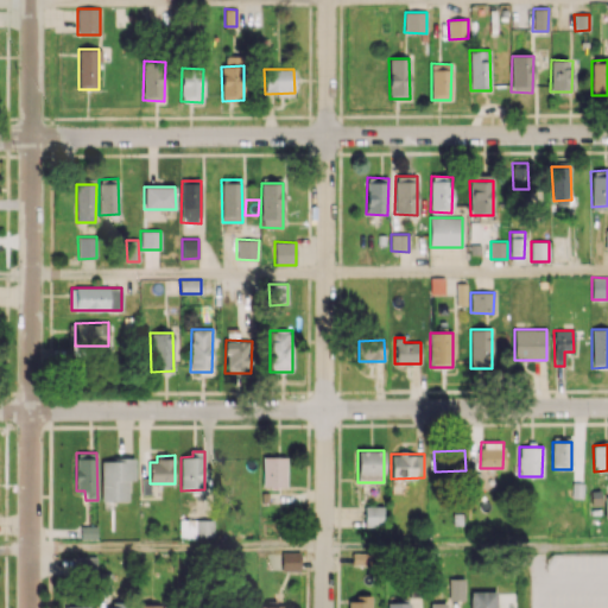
[(263,486),(286,487),(286,457),(263,456),(263,486)]
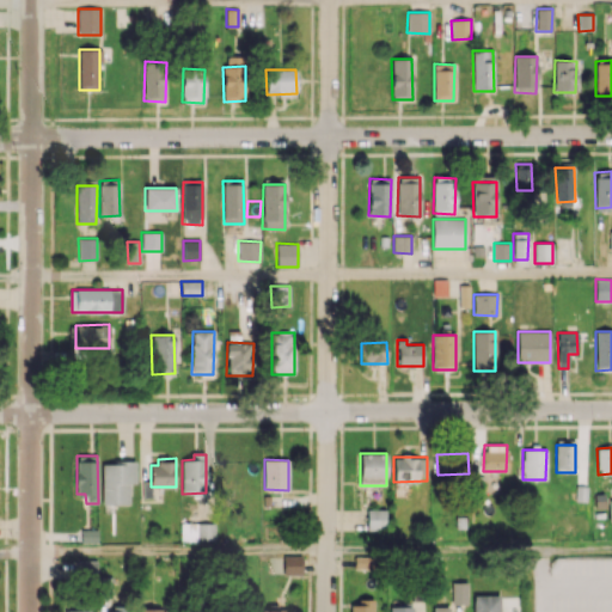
[(102,505),(129,505),(129,483),(135,483),(135,463),(102,461),(102,505)]
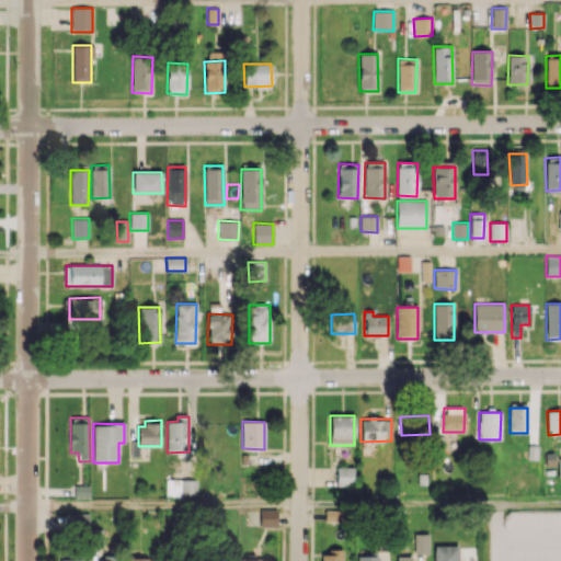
[(336,487),(354,485),(353,467),(335,467),(336,487)]
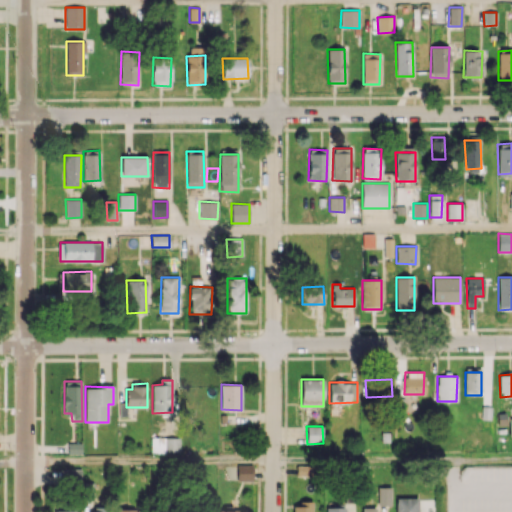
[(180,437),(152,437),(152,453),(180,453),(180,437)]
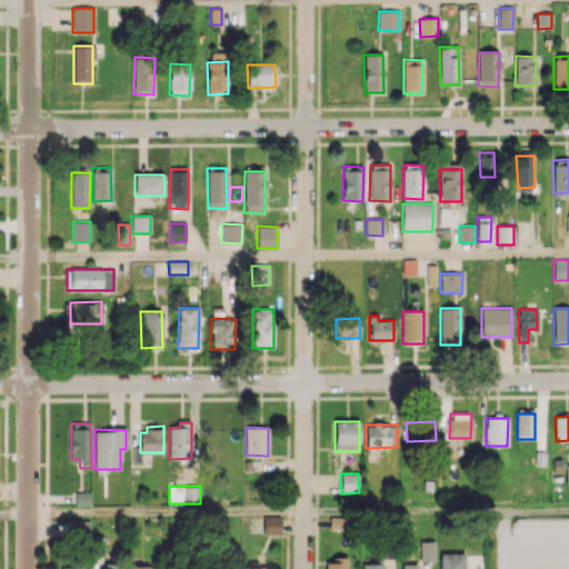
[(75,503),(90,505),(91,492),(75,491),(75,503)]
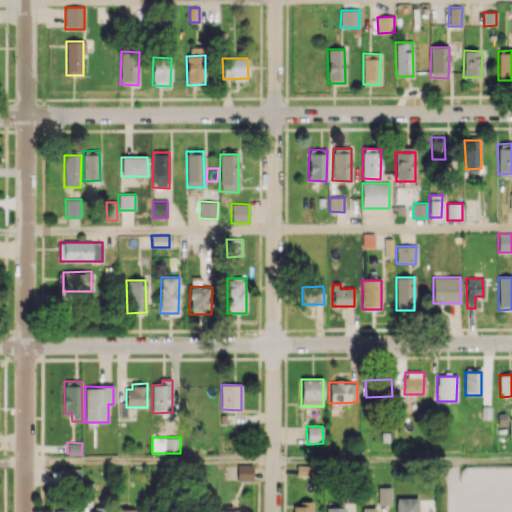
[(236,480),(252,481),(253,465),(237,465),(236,480)]
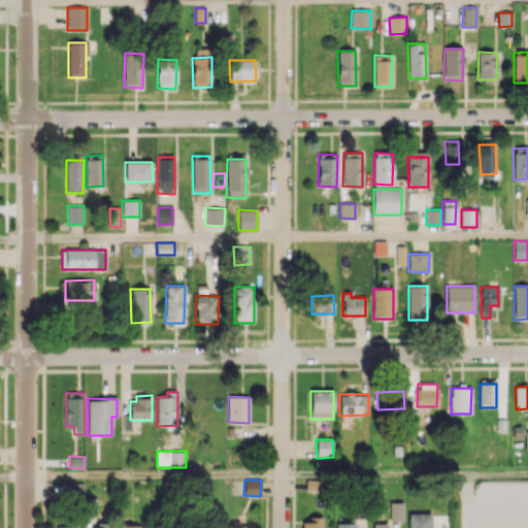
[(84,484),(65,484),(66,497),(84,497),(84,484)]
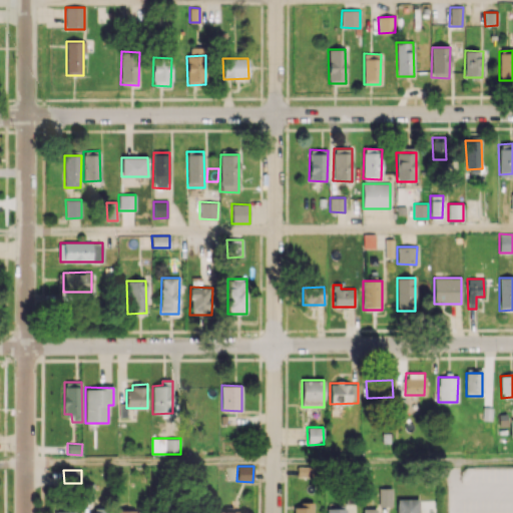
[(392,506),(392,488),(379,488),(379,506),(392,506)]
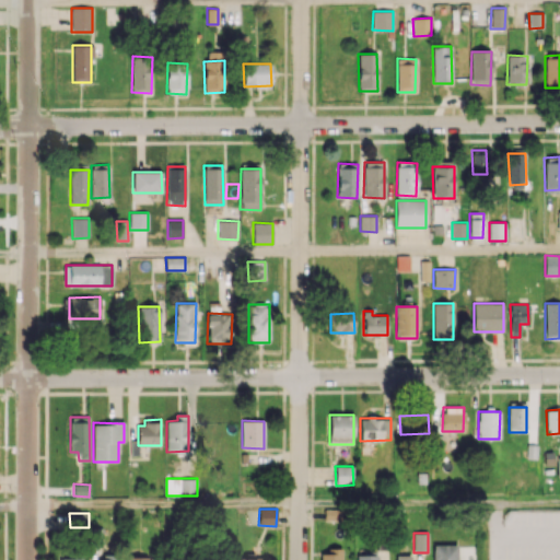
[(455,559),(455,544),(433,545),(433,559),(455,559)]
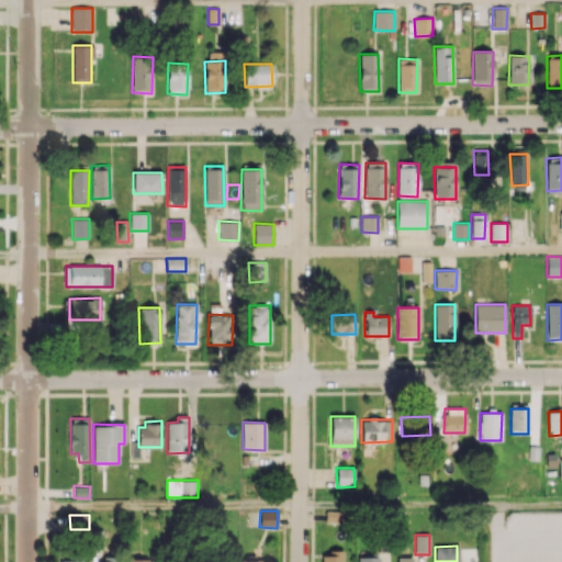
[(343,561),(343,552),(322,552),(322,561),(343,561)]
